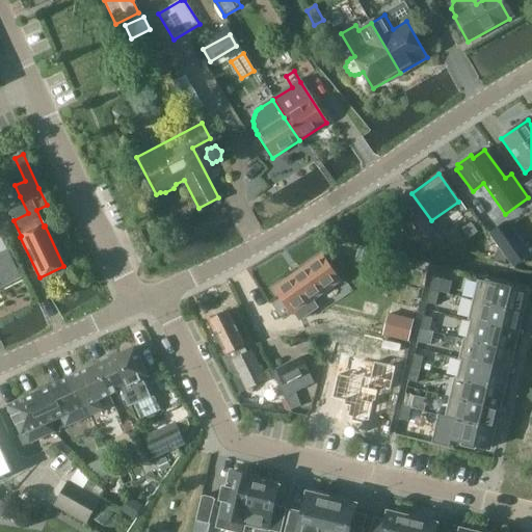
[(531,182),(523,189),(529,197),(531,202),(531,182)]
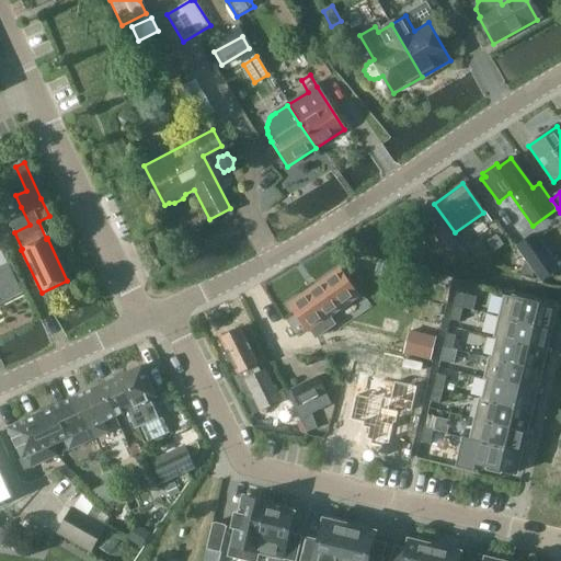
[(456,247),(436,218),(423,228),(443,256),(456,247)]
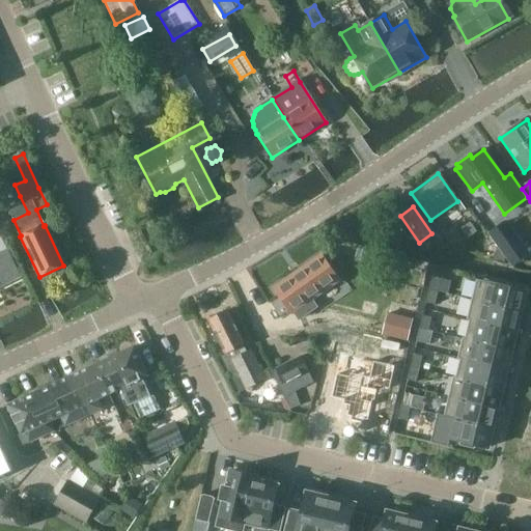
[(506,222),(488,234),(497,247),(511,267),(529,254),(506,222)]
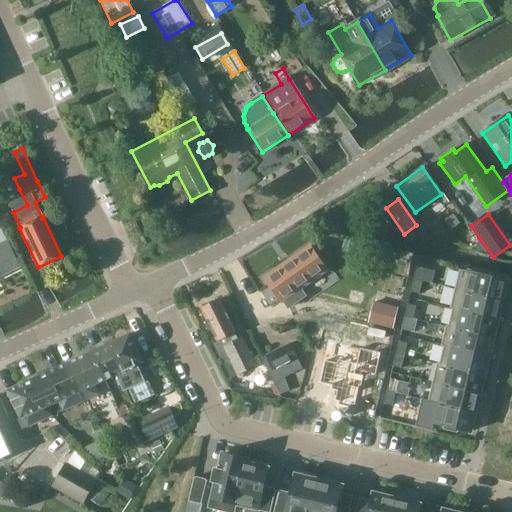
[(0,229),(0,228),(0,276),(19,267),(6,240),(0,229)]
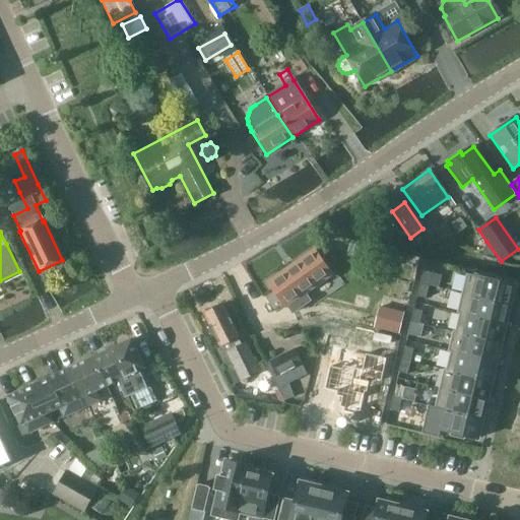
[(486,242),(481,256),(501,261),(486,242)]
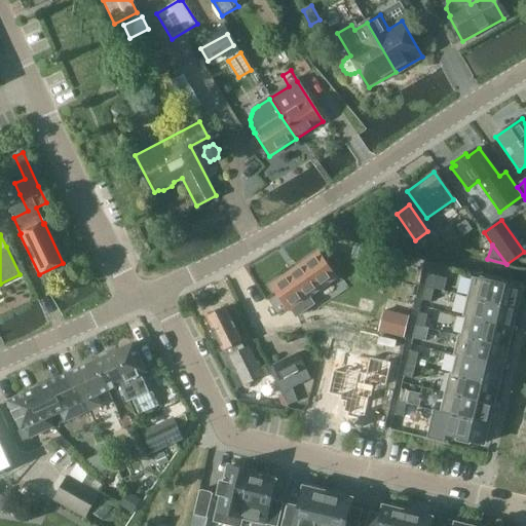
[(317,255),(271,287),(288,310),(290,309),(295,317),(312,305),(307,297),(334,277),(317,255)]
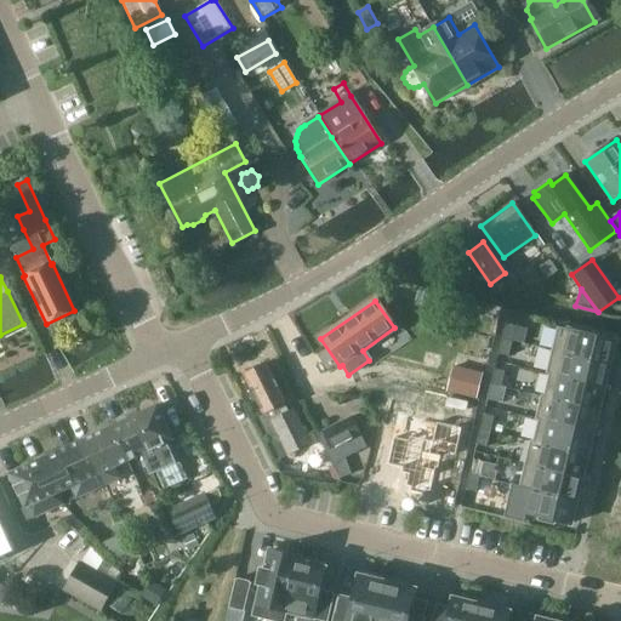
[(505,324),(501,340),(513,342),(517,326),(505,324)]
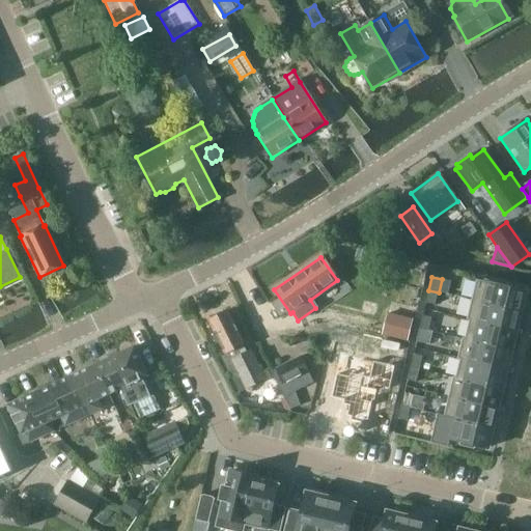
[(476,280),(472,301),(521,312),(526,291),(476,280)]
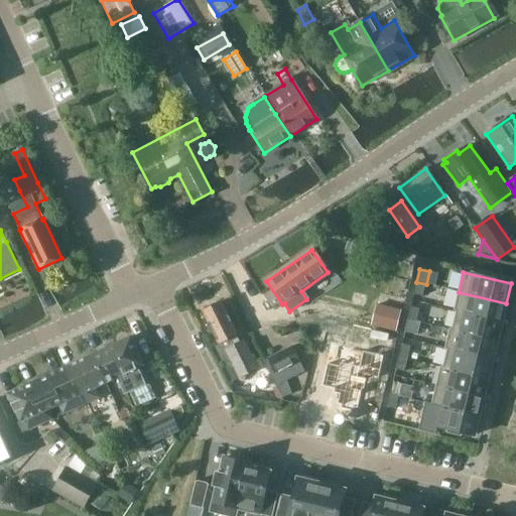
[(423,296),(426,284),(416,282),(413,294),(423,296)]
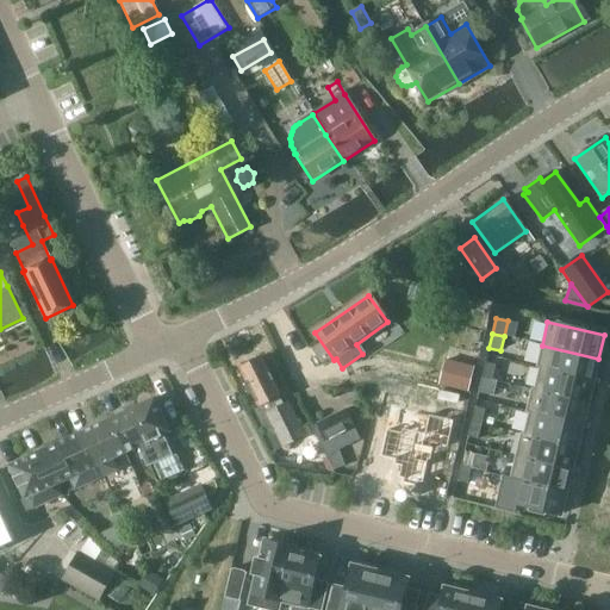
[(593,381),(598,359),(542,346),(536,367),(593,381)]
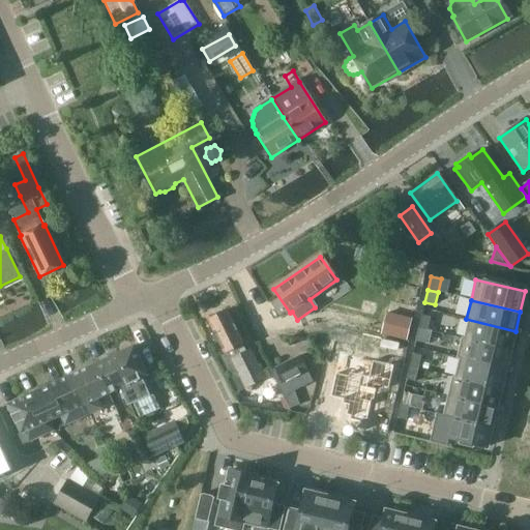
[(248,350),(244,352),(241,345),(242,345),(227,312),(207,321),(224,354),(218,356),(237,393),(263,381),(248,350)]
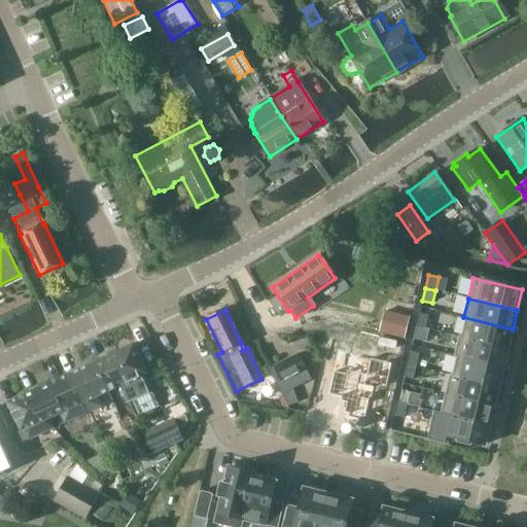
[(385,311),(380,334),(405,340),(410,316),(385,311)]
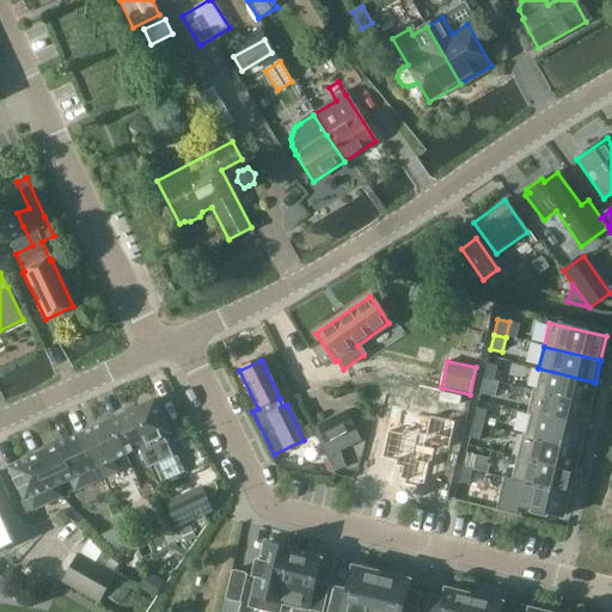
[(487,365),(483,379),(495,381),(499,367),(487,365)]
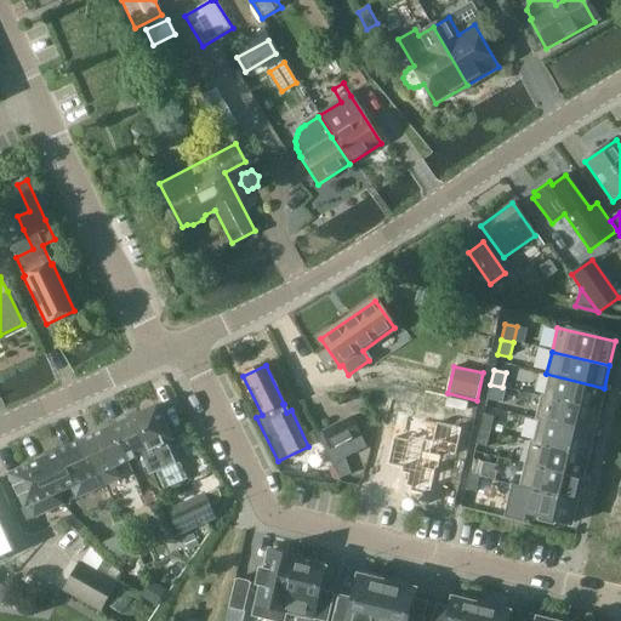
[(598,410),(604,388),(546,374),(546,375),(548,376),(543,397),(541,396),(541,397),(598,410)]
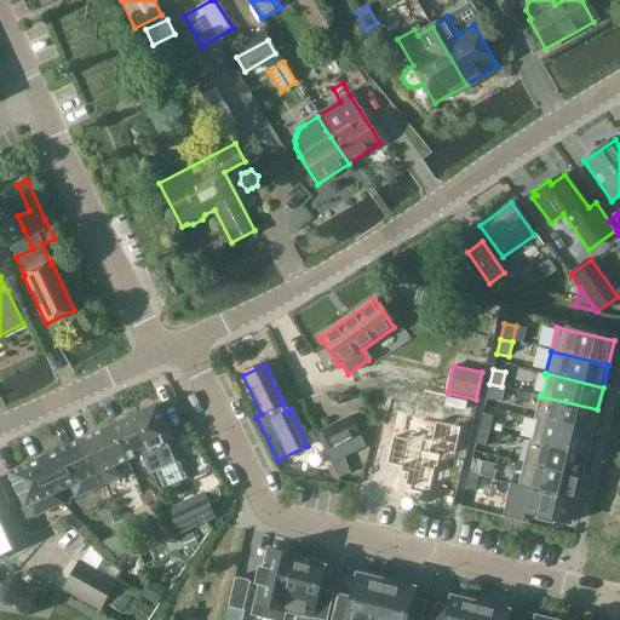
[(426,424),(436,390),(395,380),(386,414),(426,424)]
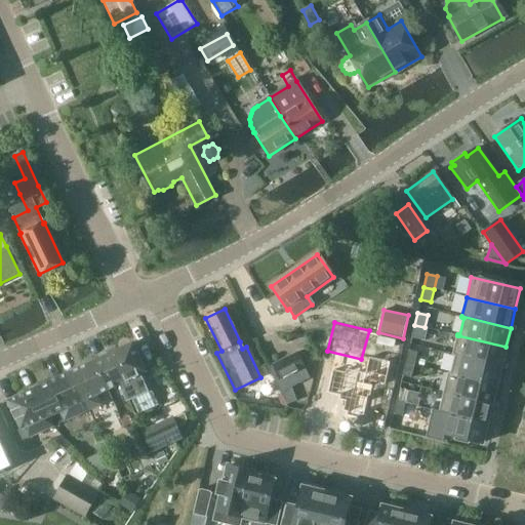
[(428,328),(425,327),(414,325),(411,338),(425,341),(428,328)]
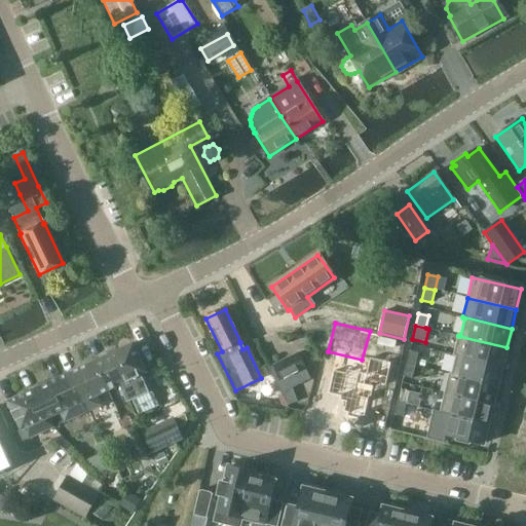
[(502,367),(506,347),(458,336),(453,355),(502,367)]
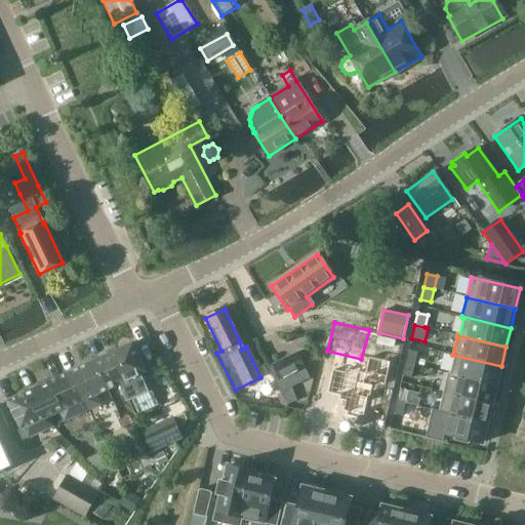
[(139,374),(146,372),(132,342),(115,350),(122,366),(115,370),(116,373),(119,371),(124,381),(118,385),(126,401),(130,400),(136,414),(158,405),(151,391),(148,392),(139,374)]
